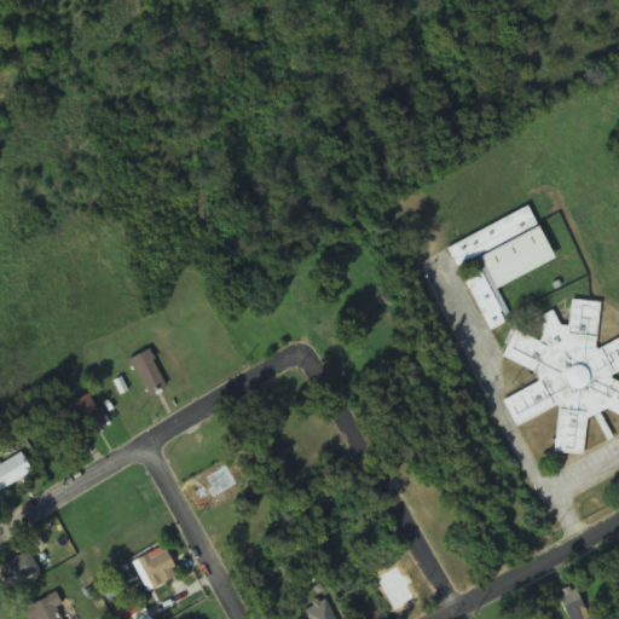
[(449,246),(489,333),(512,322),(497,289),(556,262),(532,208),(449,246)]
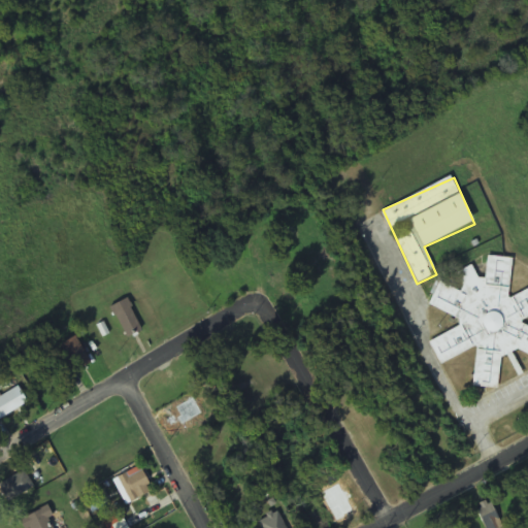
[(500,359),(507,356),(527,357),(527,328),(524,320),(527,317),(527,290),(512,298),(510,296),(513,258),(488,257),(487,279),(479,278),(473,266),(458,272),(463,285),(463,287),(434,285),(432,311),(455,312),(461,328),(430,340),(439,363),(440,363),(475,349),(475,350),(474,388),(499,389),(500,359)]
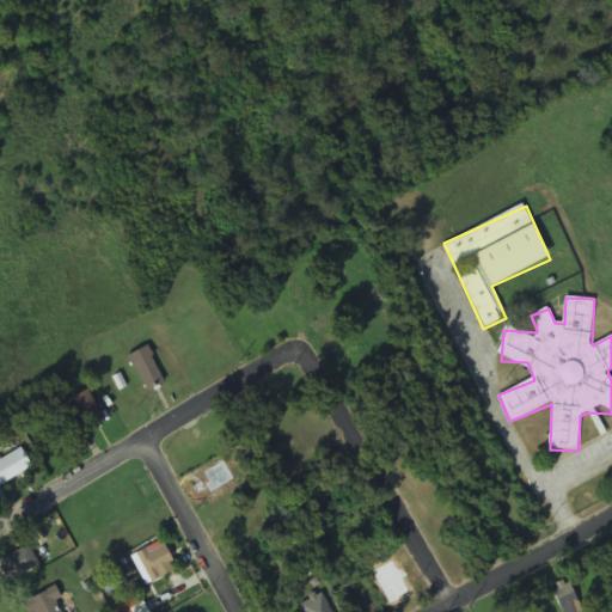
[(128,355),(145,393),(165,384),(148,347),(128,355)]
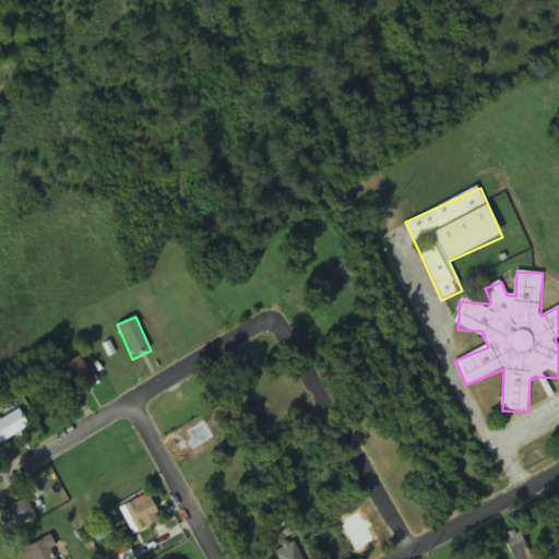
[(64,365),(81,393),(96,384),(80,356),(64,365)]
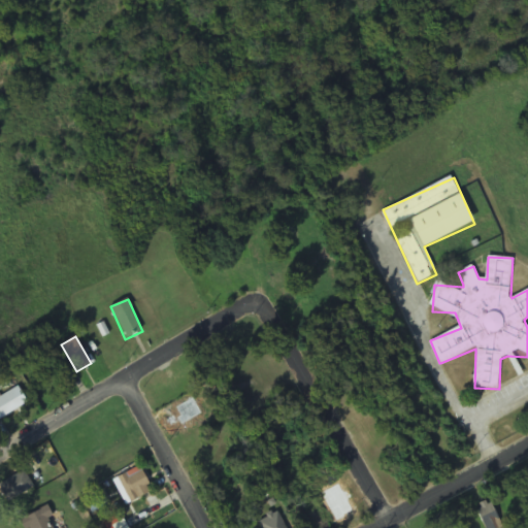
[(0,415),(27,405),(21,388),(0,395),(0,415)]
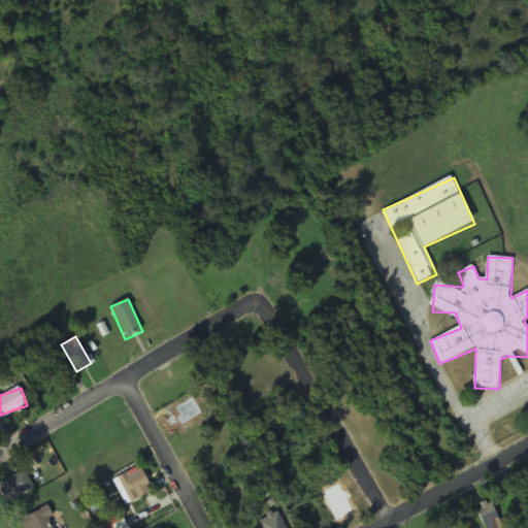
[(153,488),(137,466),(118,482),(133,502),(153,488)]
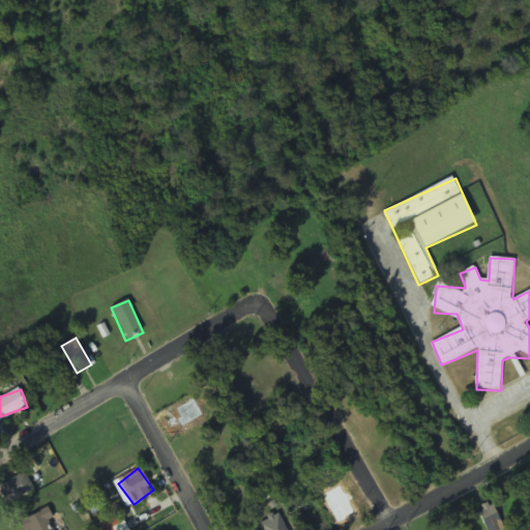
[(33,489),(24,471),(0,484),(0,490),(8,503),(33,489)]
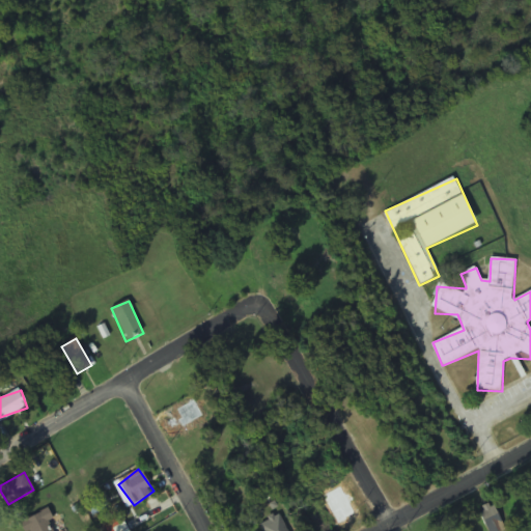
[(501,530),(504,530),(490,502),(476,510),(485,530),(501,530)]
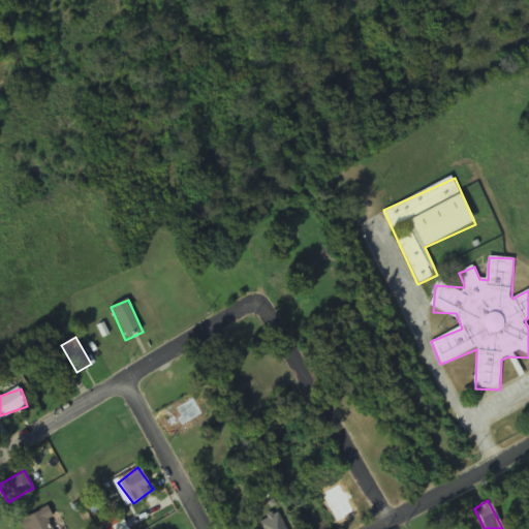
[(55,528),(51,519),(53,518),(49,508),(25,518),(29,528),(55,528)]
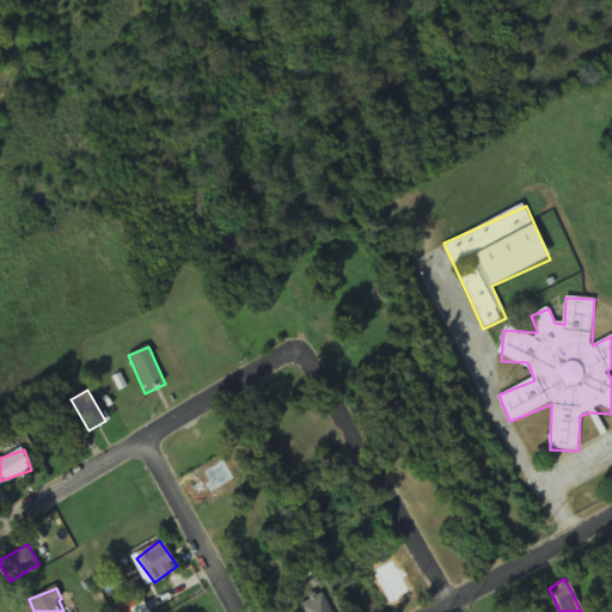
[(325,611),(319,599),(298,609),(299,611),(325,611)]
